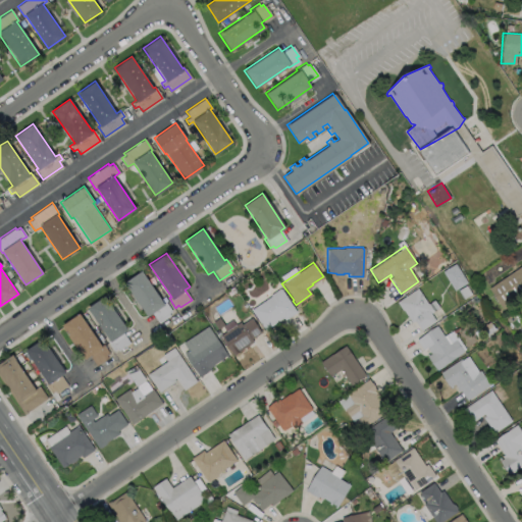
[(442,271),(455,291),(467,282),(456,263),(442,271)]
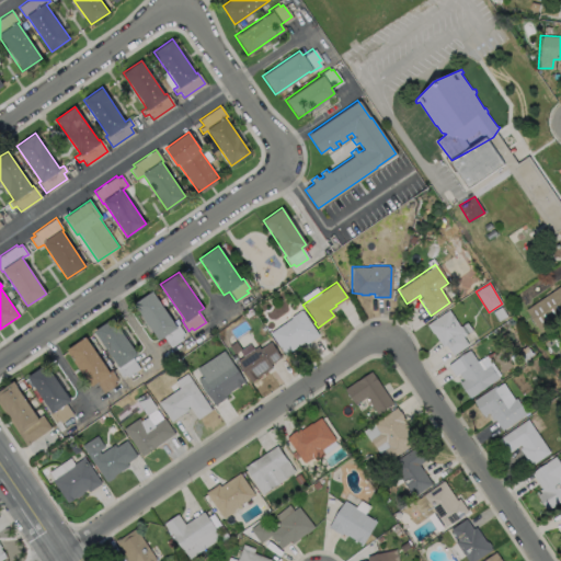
[(560,312),(538,329),(524,309),(560,283),(560,312)]
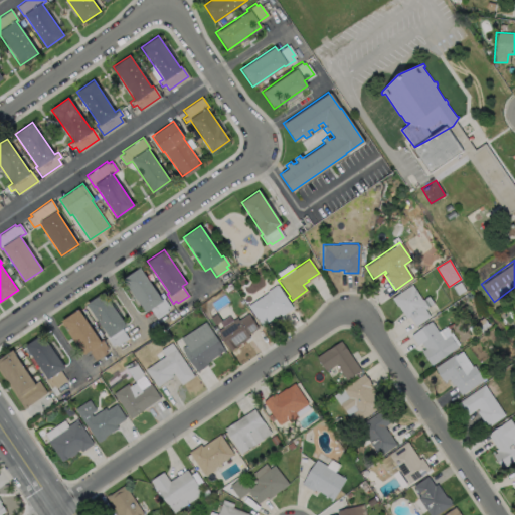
[(139,267),(161,298),(163,297),(169,306),(165,309),(167,311),(156,318),(150,309),(145,312),(122,278),(139,267)]
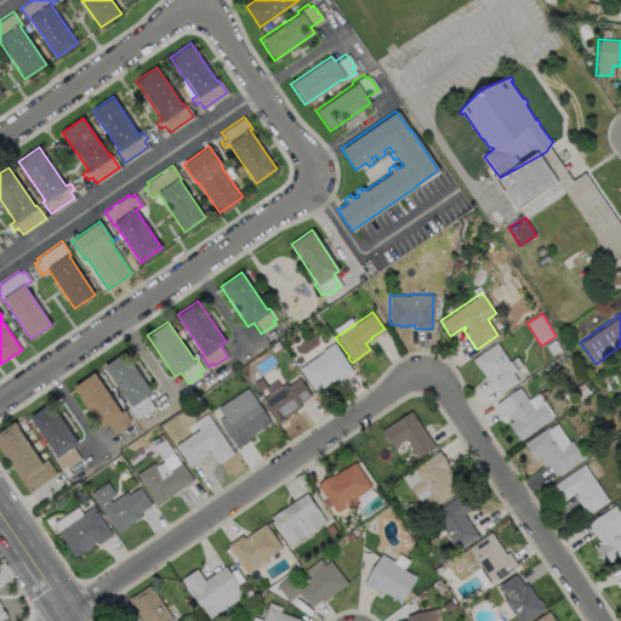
[(332,342),(334,343),(352,371),(337,381),(336,377),(314,393),(297,368),(322,352),(320,351),(332,342)]
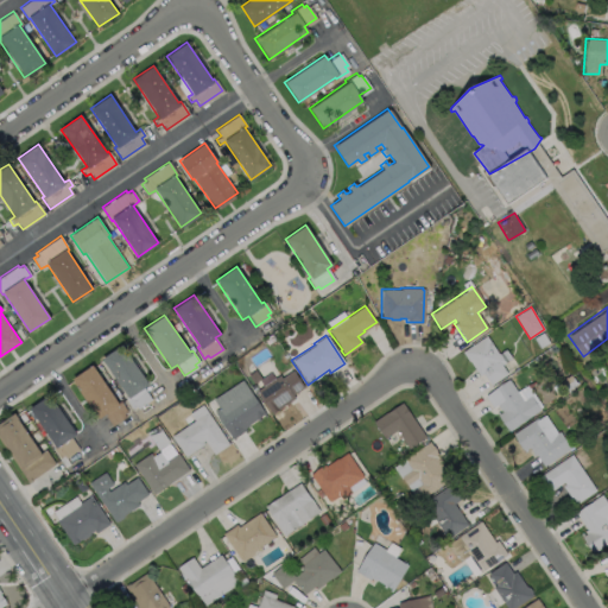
[(501,360),(499,361),(506,373),(489,385),(482,373),(479,375),(468,361),(461,352),(485,335),(501,360)]
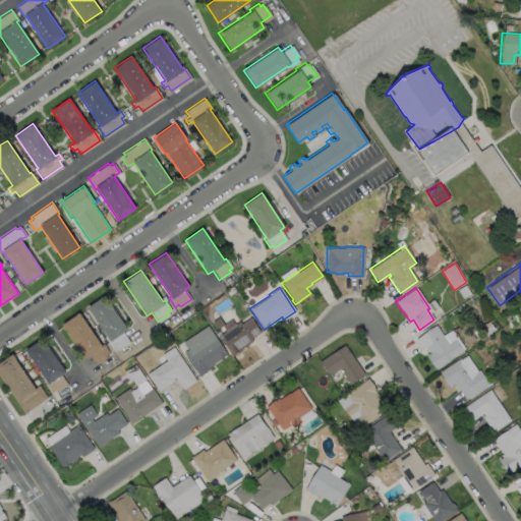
[(129,341),(118,349),(116,347),(113,349),(107,340),(109,339),(87,306),(104,295),(127,329),(122,332),(129,341)]
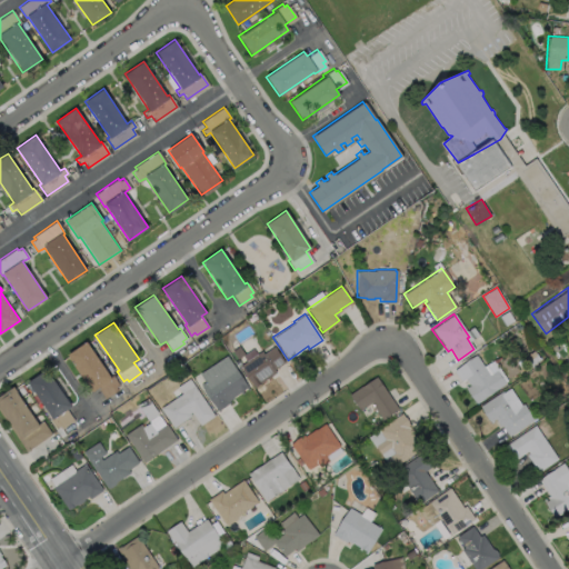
[(86,340),(110,376),(111,375),(119,385),(116,387),(117,389),(105,398),(97,388),(91,391),(67,353),(86,340)]
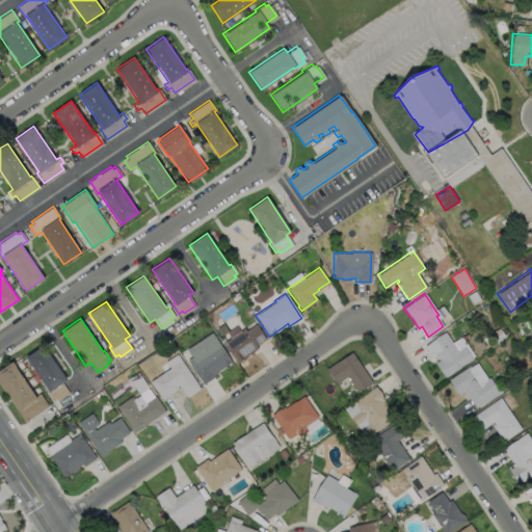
[(256,323),(265,339),(256,345),(257,348),(237,362),(223,341),(244,327),(245,330),(256,323)]
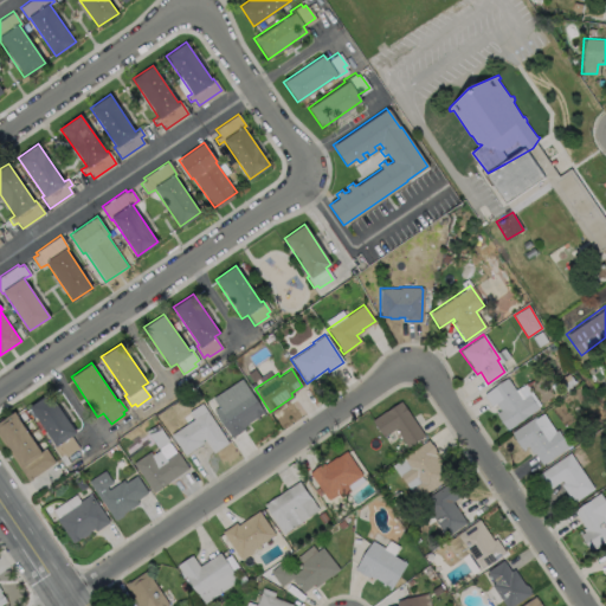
[(505,378),(520,399),(528,394),(537,408),(515,423),(515,424),(505,430),(495,413),(500,410),(487,391),(505,378)]
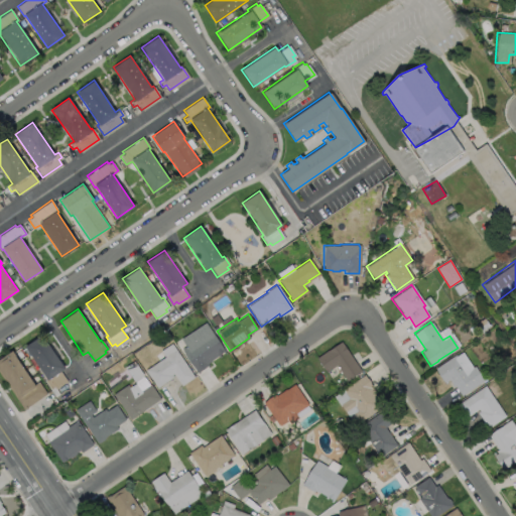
[(208,365),(196,373),(195,370),(180,349),(210,330),(224,350),(217,355),(211,360),(207,363),(208,365)]
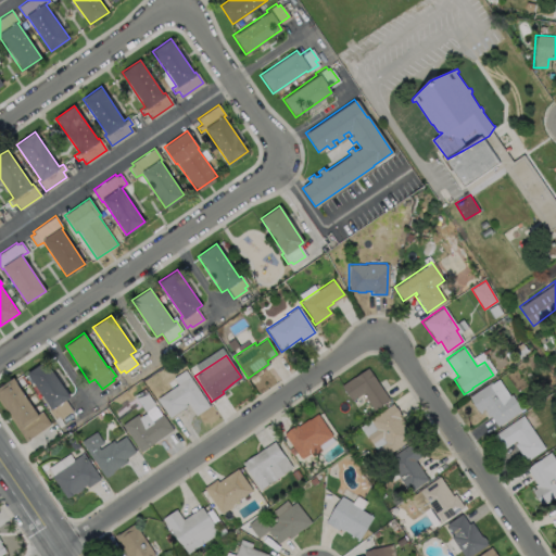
[(72,409),(60,418),(59,416),(54,418),(48,408),(50,406),(26,373),(45,359),(70,396),(64,400),(72,409)]
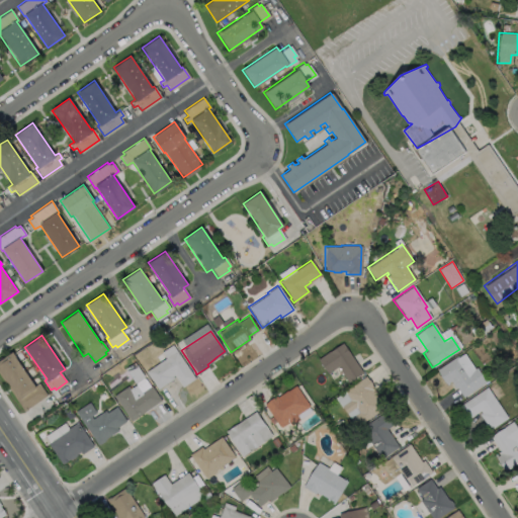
[(342,342),(362,371),(348,381),(337,366),(327,373),(318,358),(330,350),(330,351),(342,342)]
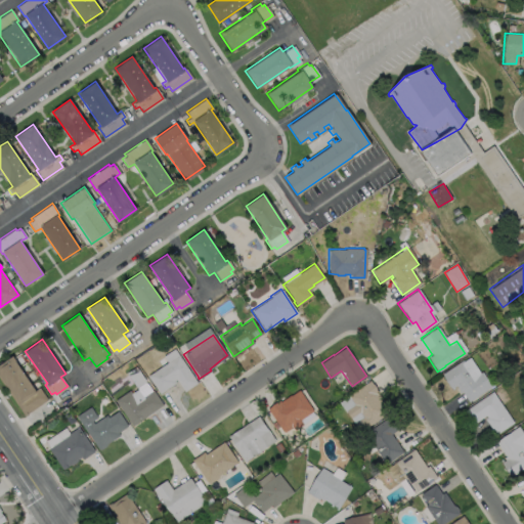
[(177,354),(198,383),(184,392),(175,380),(174,381),(175,382),(159,393),(147,376),(177,354)]
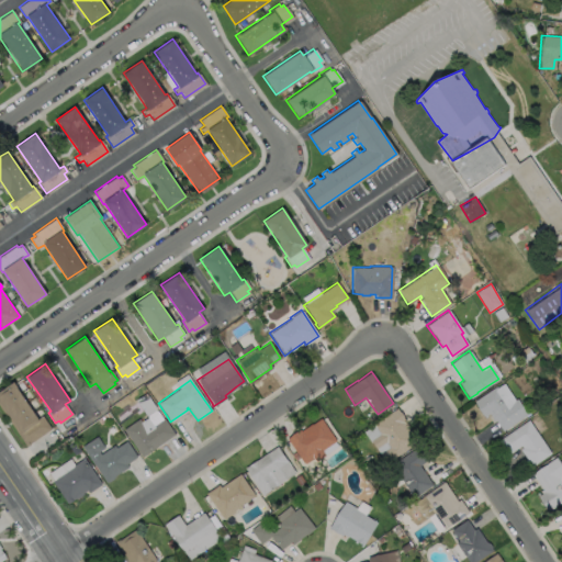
[(15,386),(36,418),(42,415),(51,428),(30,442),(25,446),(0,407),(0,386),(2,389),(13,381),(17,386),(15,386)]
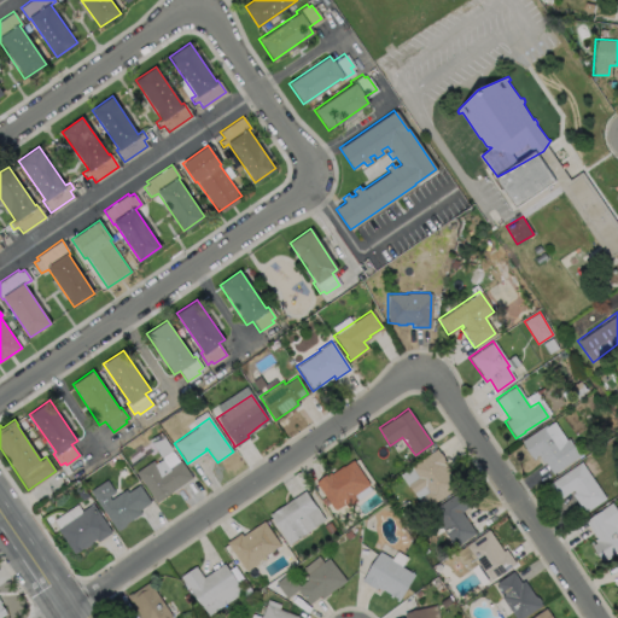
[(544,424),(559,444),(567,437),(579,455),(553,473),(544,461),(543,462),(537,454),(532,458),(520,441),(544,424)]
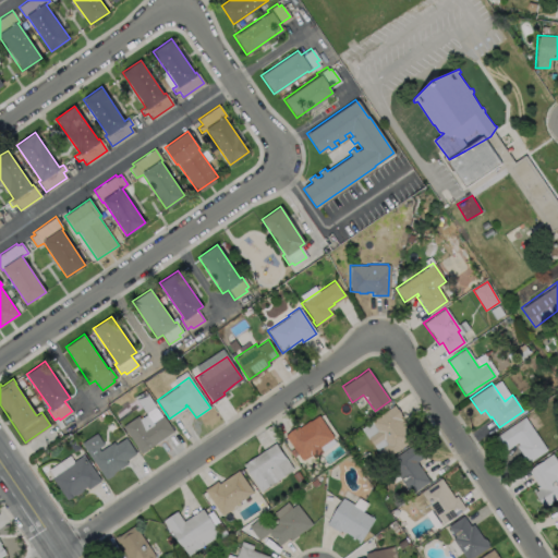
[(415,437),(383,460),(361,427),(393,404),(403,417),(402,417),(415,437)]
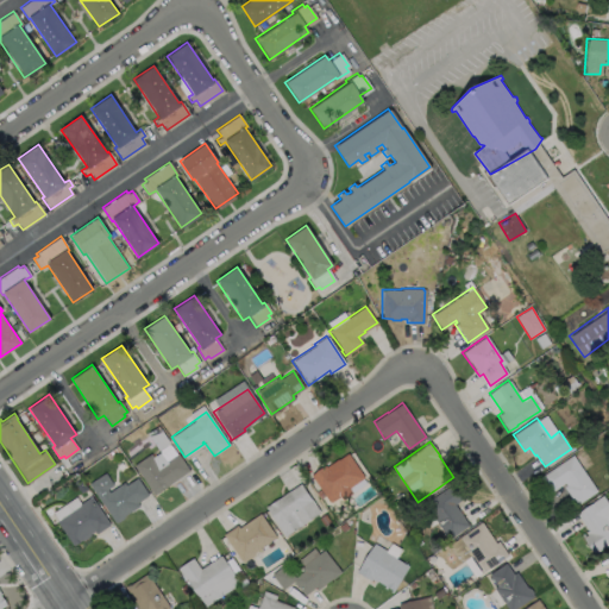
[(150,453),(158,466),(177,453),(188,470),(154,495),(133,465),(150,453)]
